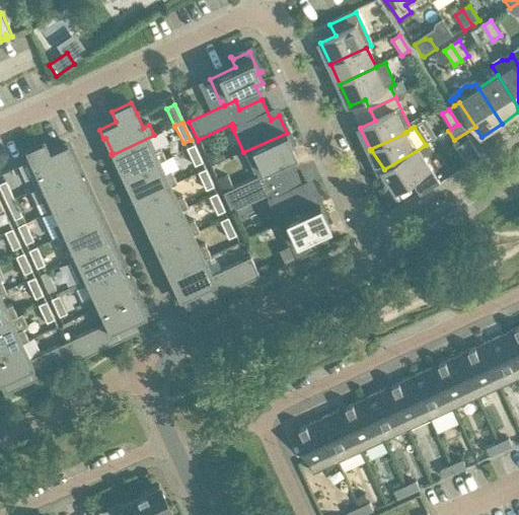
[(273,182),(295,171),(289,159),(296,156),(292,146),(295,145),(295,144),(293,145),(287,133),(243,152),(253,174),(255,174),(257,178),(268,173),(273,182)]
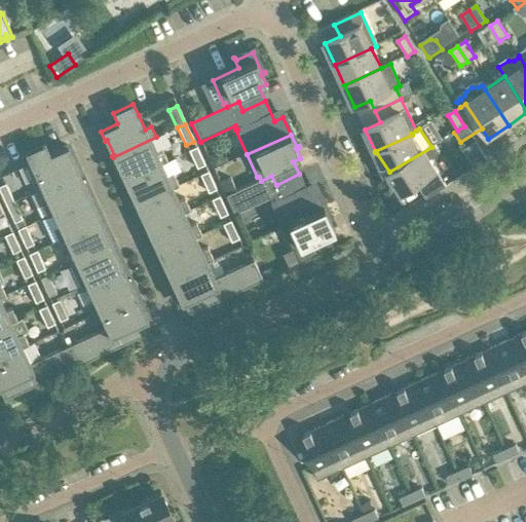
[(124,182),(167,161),(162,151),(156,154),(150,141),(156,138),(156,137),(113,157),(116,165),(118,164),(125,180),(123,181),(124,182)]
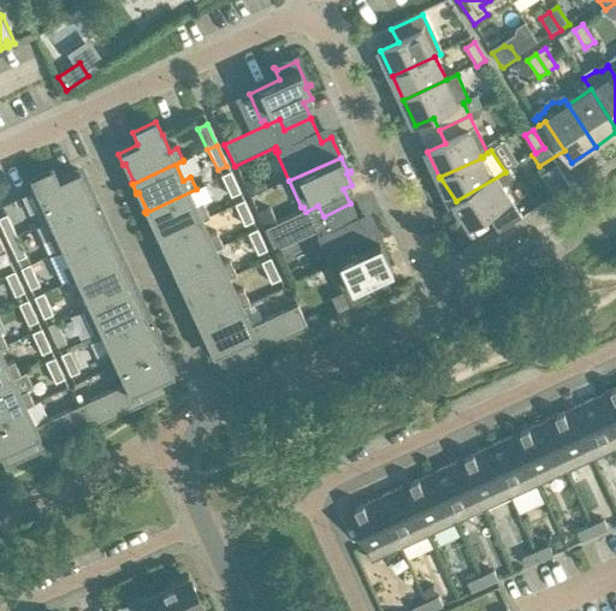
[(58,182),(52,168),(29,179),(42,209),(35,213),(41,226),(92,202),(92,201),(89,202),(81,184),(83,184),(78,172),(58,182)]
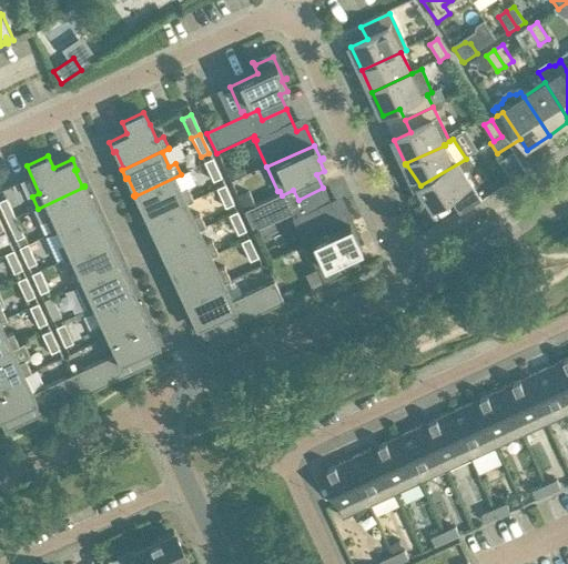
[(466,159),(421,185),(435,209),(449,199),(460,217),(483,202),(464,173),(475,167),(469,157),(466,159)]
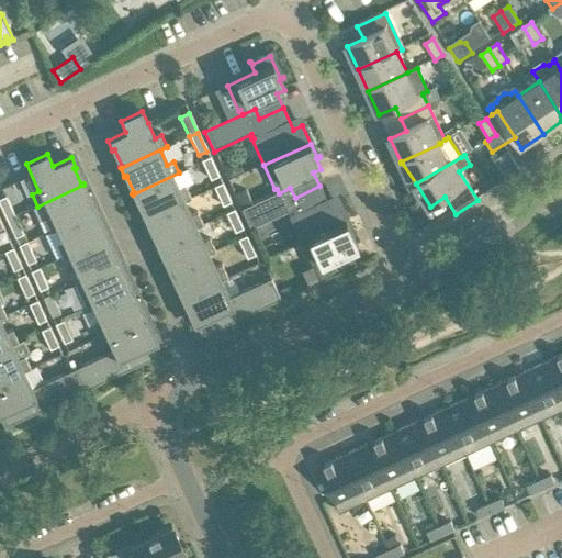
[(211,181),(218,178),(210,158),(202,163),(211,181)]
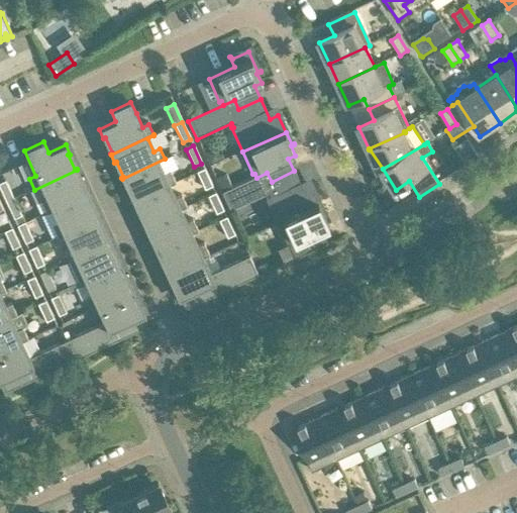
[(133,203),(176,183),(171,173),(165,176),(159,163),(165,160),(165,159),(122,179),(125,187),(127,186),(134,201),(132,202),(133,203)]
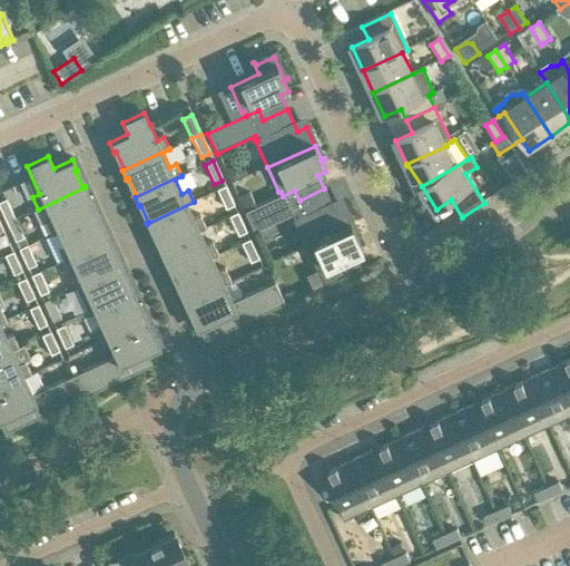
[(50,236),(97,214),(97,213),(95,214),(87,197),(89,196),(85,187),(38,210),(38,211),(46,207),(51,221),(45,224),(50,236)]
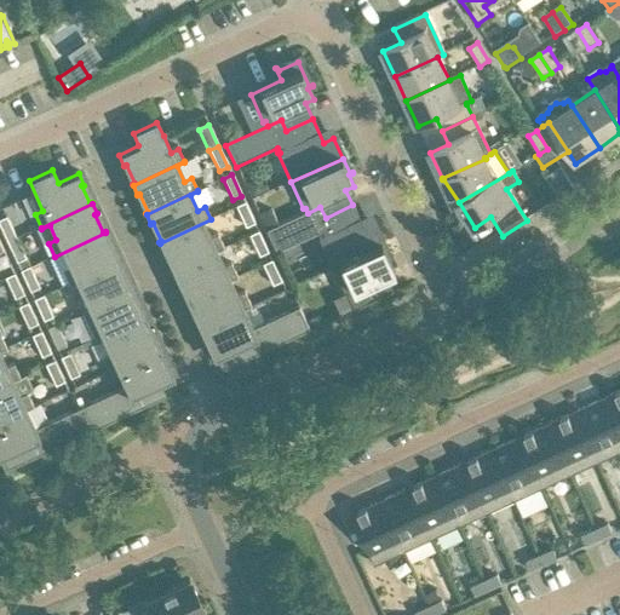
[(246,229),(254,225),(245,203),(236,208),(246,229)]
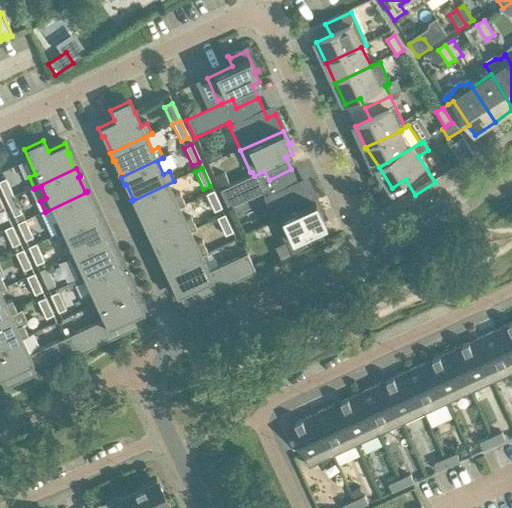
[(273,222),(316,203),(308,186),(300,190),(298,186),(291,169),(269,180),(264,171),(254,176),(220,192),(228,209),(262,194),(264,198),(262,198),(273,222)]
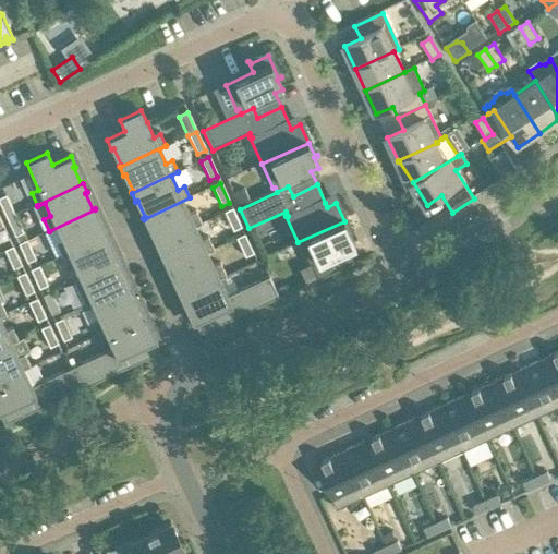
[(0,205),(7,219),(14,216),(5,196),(0,199),(0,205)]
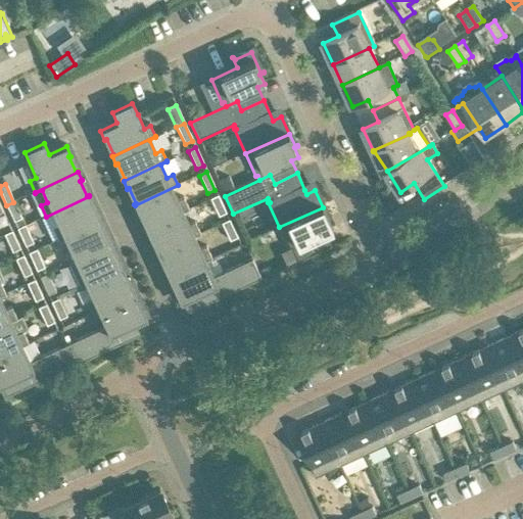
[(146,230),(189,209),(184,199),(178,202),(172,189),(178,186),(178,185),(135,205),(138,214),(140,213),(147,228),(145,229),(146,230)]
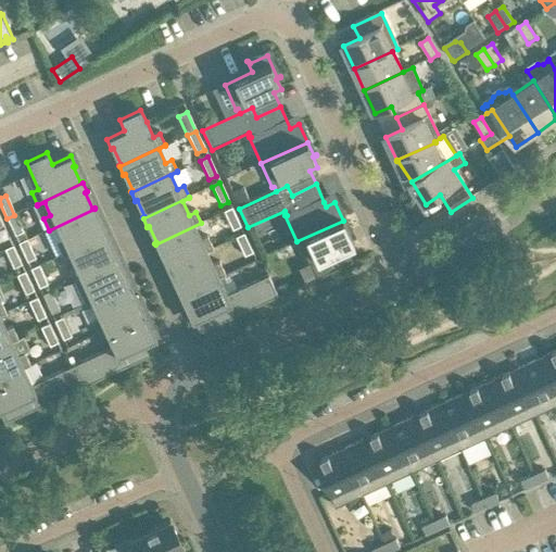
[(61,256),(106,235),(106,234),(104,235),(97,218),(99,217),(95,209),(49,230),(49,231),(57,228),(62,241),(55,245),(61,256)]
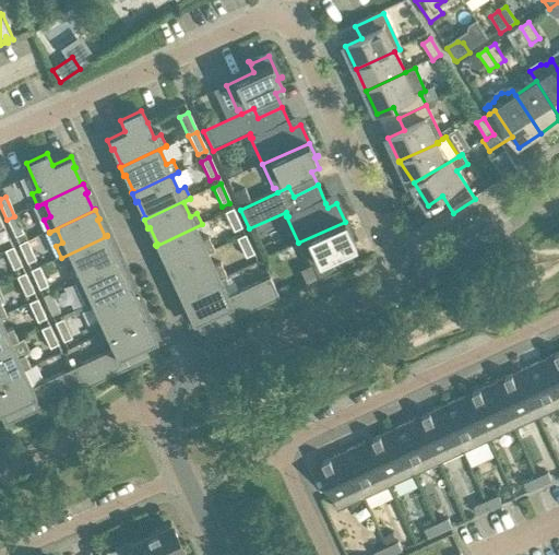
[(234,233),(241,229),(233,210),(225,214),(234,233)]
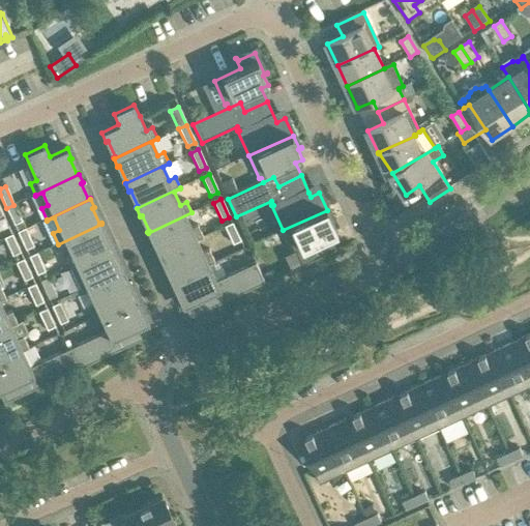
[(6,208),(15,226),(22,223),(13,205),(6,208)]
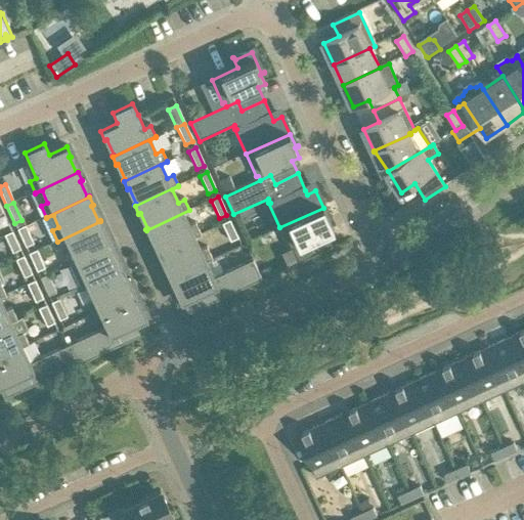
[(332,249),(333,249),(325,233),(333,230),(329,221),(333,220),(332,219),(330,220),(323,208),(279,227),(291,250),(292,250),(298,263),(332,248),(332,249)]
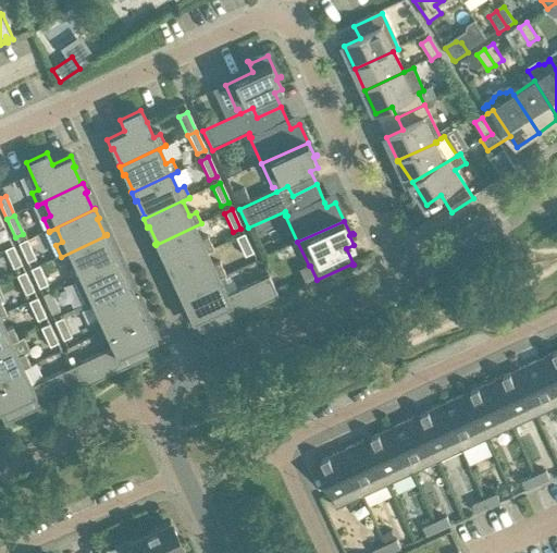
[(168,271),(213,249),(208,238),(201,242),(195,228),(201,224),(201,223),(156,245),(160,254),(161,253),(169,269),(166,270),(168,271)]
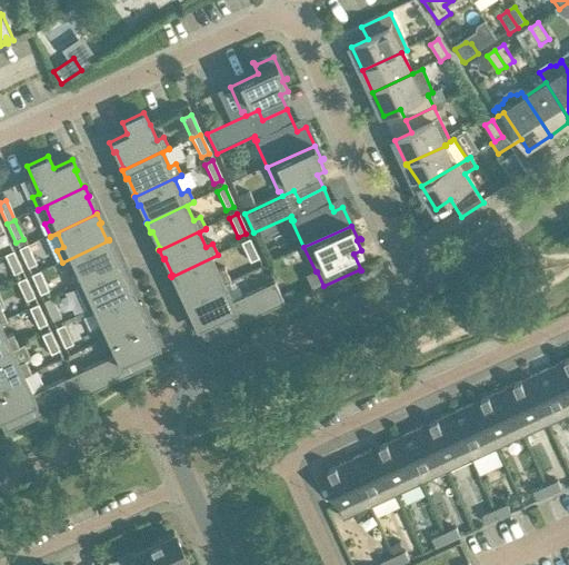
[(75,289),(122,267),(121,266),(119,267),(111,250),(113,249),(109,240),(62,263),(63,264),(70,260),(77,274),(69,277),(75,289)]
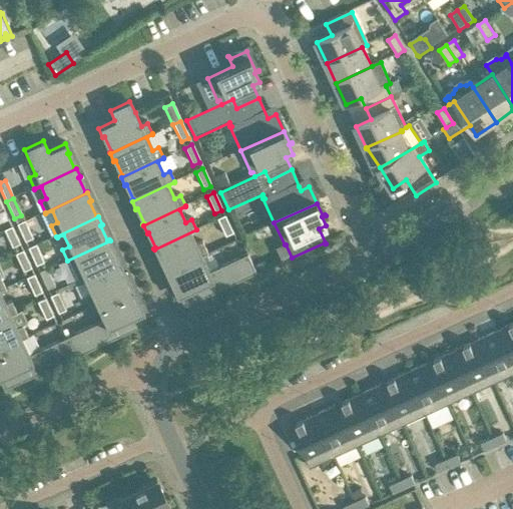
[(225,237),(232,234),(224,216),(217,220),(225,237)]
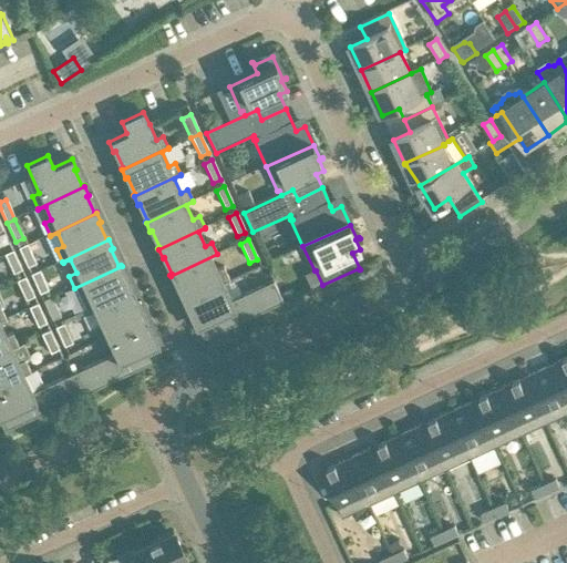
[(19,249),(28,268),(35,265),(27,246),(19,249)]
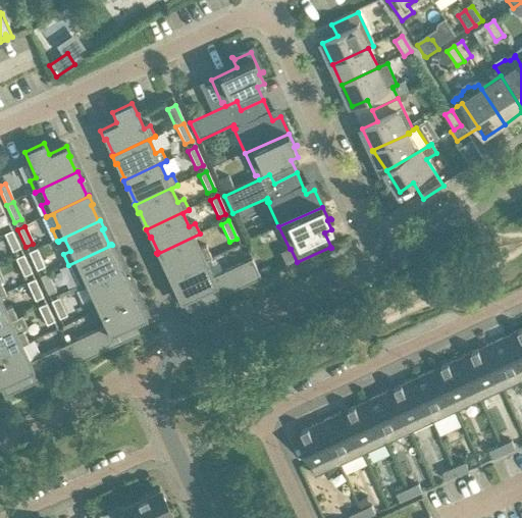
[(12,253),(20,250),(11,232),(4,236),(12,253)]
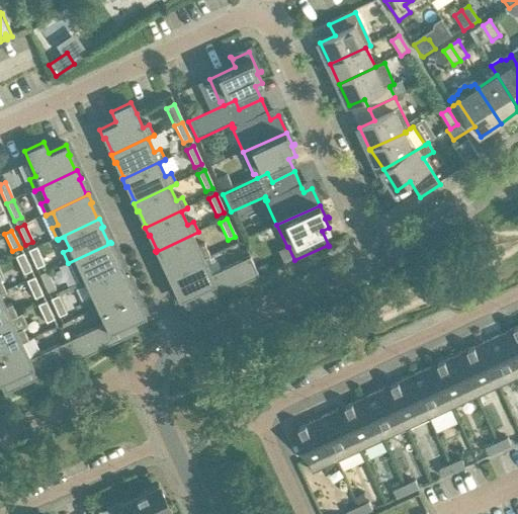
[(167,276),(209,257),(204,246),(198,249),(192,236),(198,233),(198,232),(156,252),(160,260),(161,259),(168,274),(166,275),(167,276)]
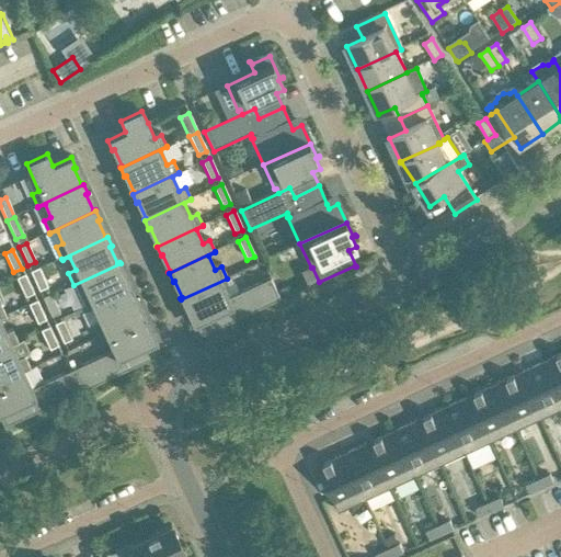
[(86,311),(133,290),(132,288),(129,290),(122,273),(124,272),(121,263),(73,285),(86,311)]
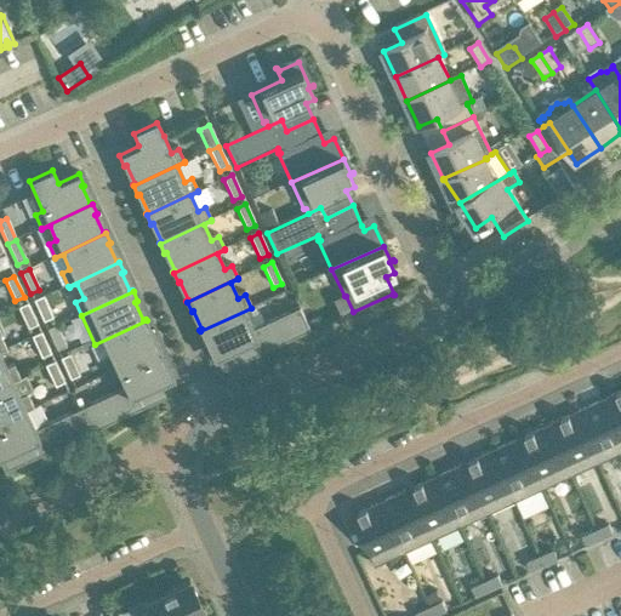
[(34,302),(44,323),(52,319),(43,298),(34,302)]
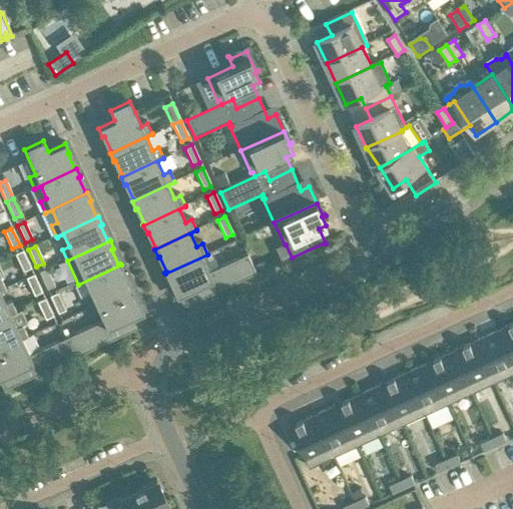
[(23,273),(31,270),(23,251),(15,256),(23,273)]
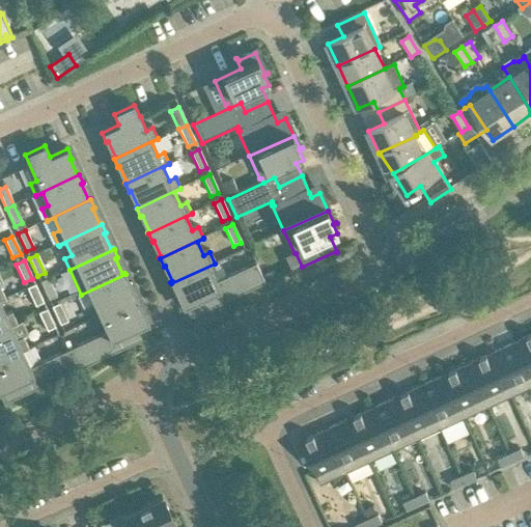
[(191,319),(264,284),(256,265),(216,283),(208,267),(215,264),(171,283),(175,292),(176,290),(190,320),(191,319)]
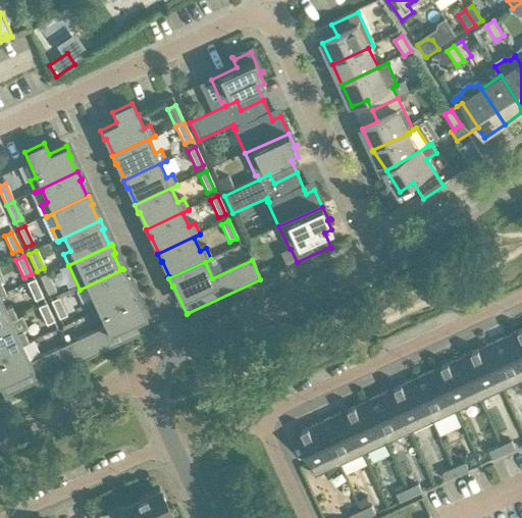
[(92,314),(135,294),(134,293),(132,294),(125,278),(126,277),(123,269),(80,290),(81,291),(87,288),(93,300),(87,303),(92,314)]
